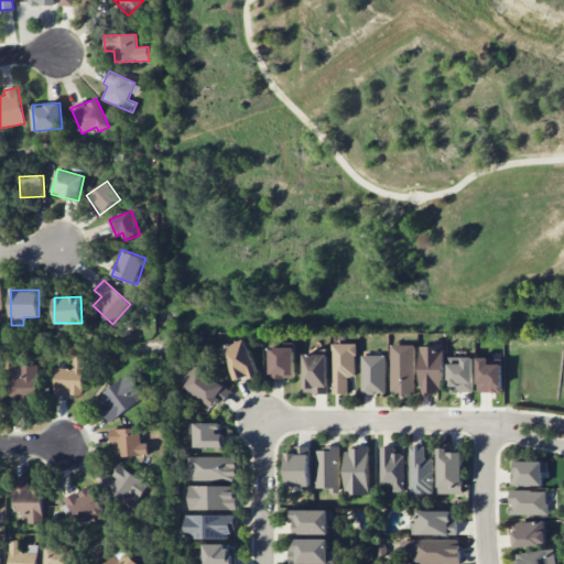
[(234,381),(257,376),(248,340),(225,346),(234,381)]
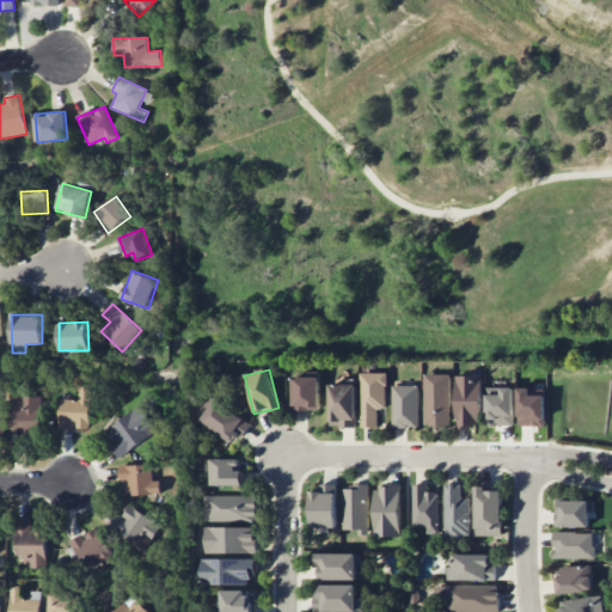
[(386,409),(386,373),(360,373),(361,428),(378,427),(377,409),(386,409)]
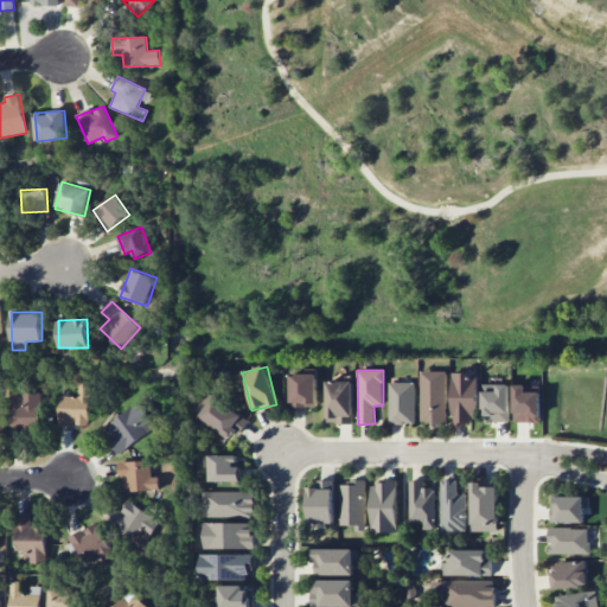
[(447,371),(421,371),(420,423),(446,425),(447,371)]
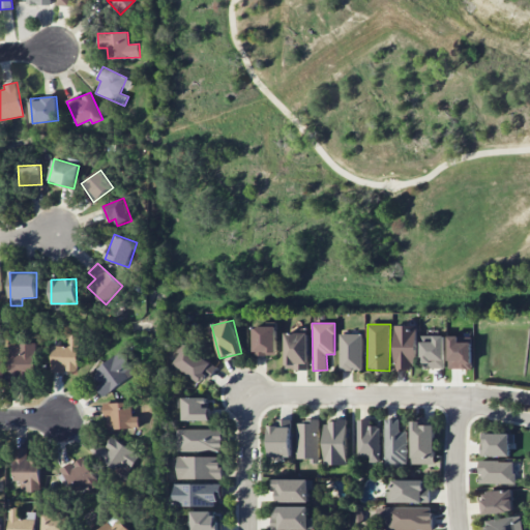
[(417,325),(394,325),(395,370),(417,369),(417,325)]
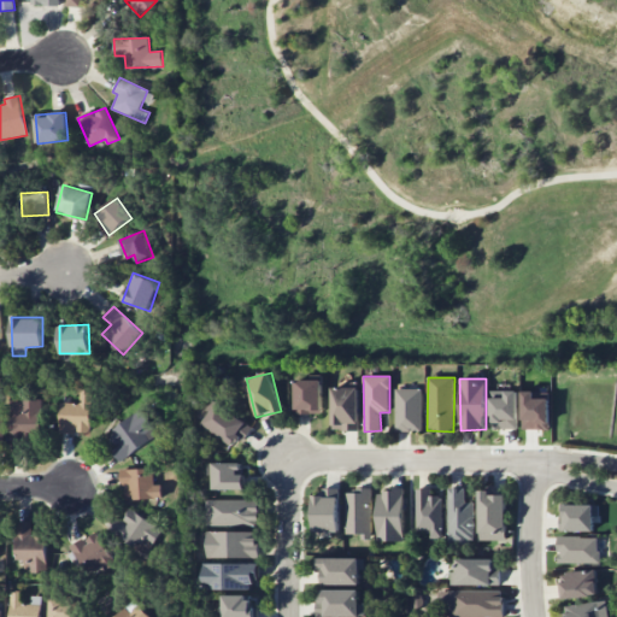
[(322,381),(295,380),(295,413),(322,413),(322,381)]
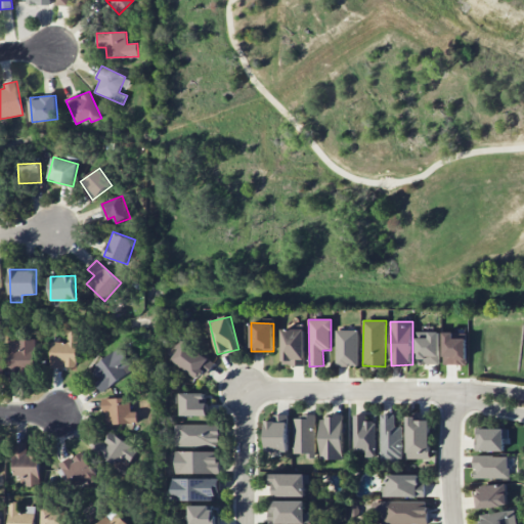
[(304,365),(305,330),(282,329),(280,364),(304,365)]
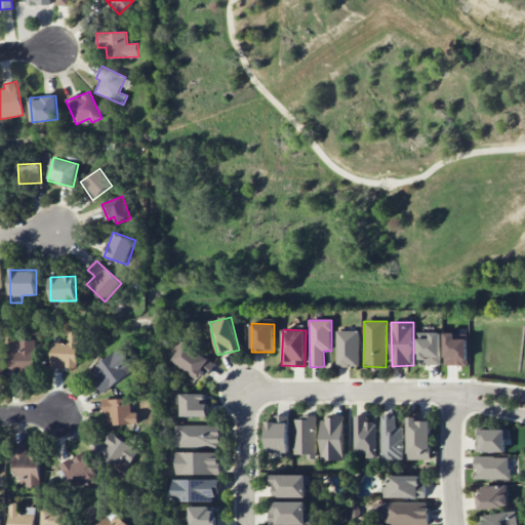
[(359,367),(360,331),(337,330),(336,366),(359,367)]
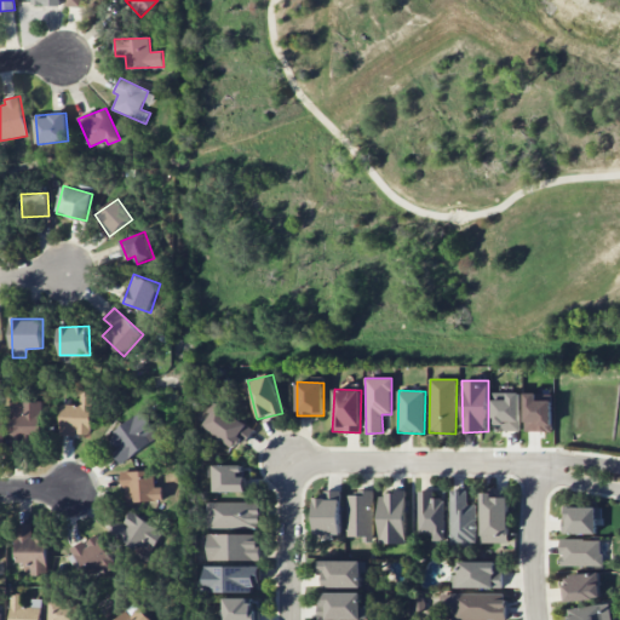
[(91,436),(92,394),(80,392),(80,405),(61,405),(59,435),(91,436)]
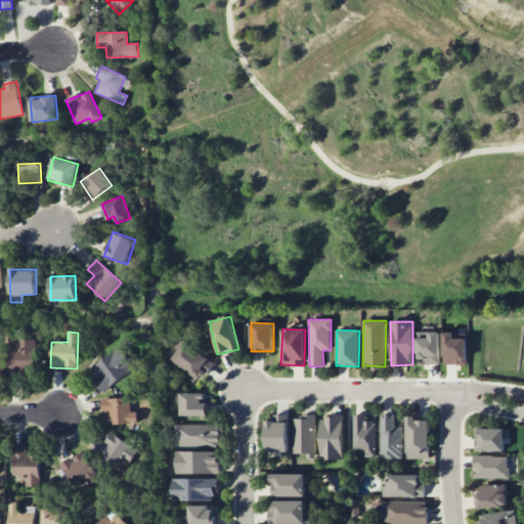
[(440,332),(418,332),(417,363),(439,364),(440,332)]
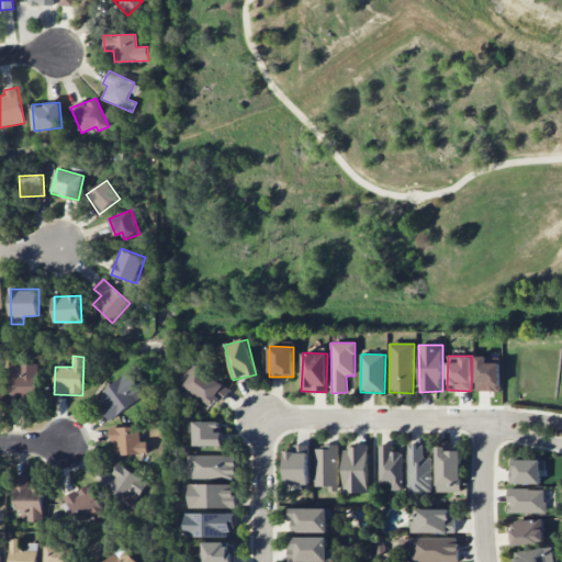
[(475,391),(501,391),(501,363),(487,363),(487,357),(476,357),(475,391)]
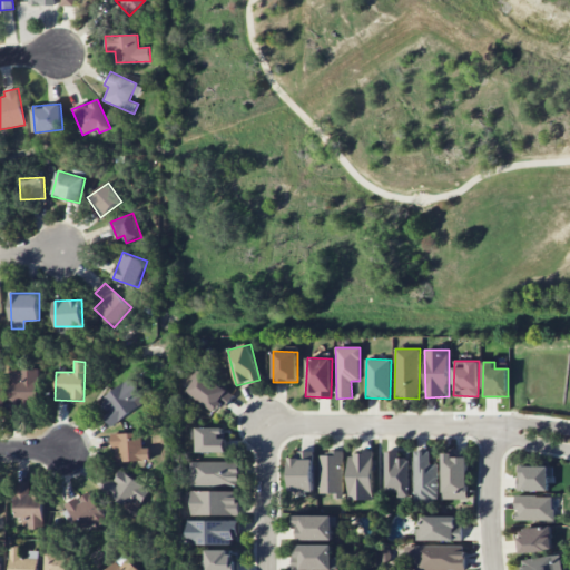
[(7,371),(8,415),(22,415),(22,405),(39,405),(38,370),(7,371)]
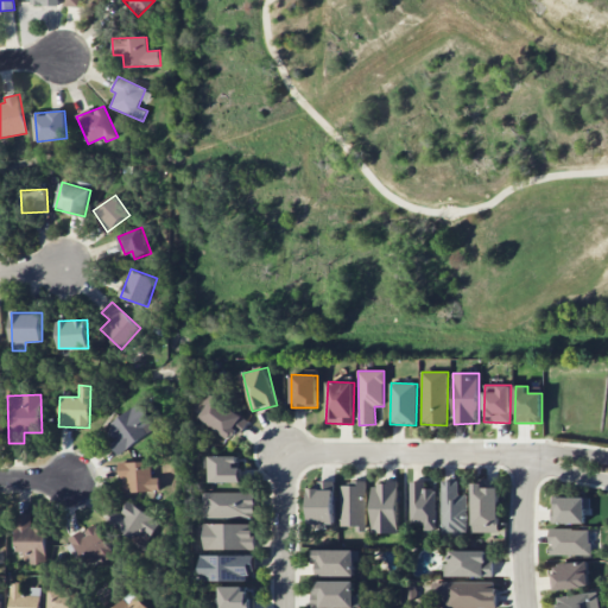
[(248,419),(214,398),(200,419),(234,441),(248,419)]
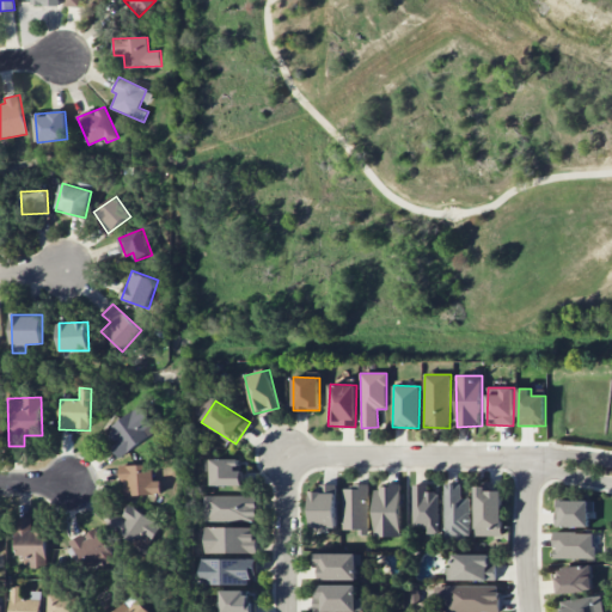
[(110,446),(118,458),(158,432),(142,407),(106,429),(115,442),(110,446)]
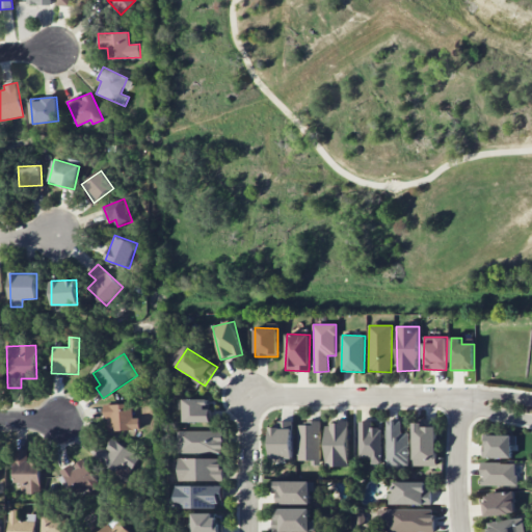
[(210,422),(210,399),(184,399),(183,422),(210,422)]
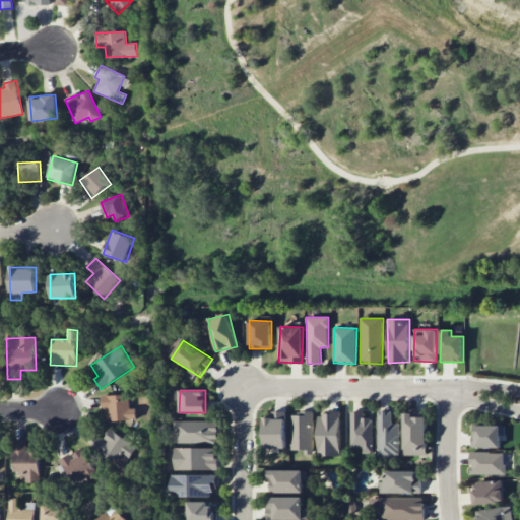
[(129,408),(128,394),(102,395),(102,408),(108,408),(108,420),(136,420),(136,408),(129,408)]
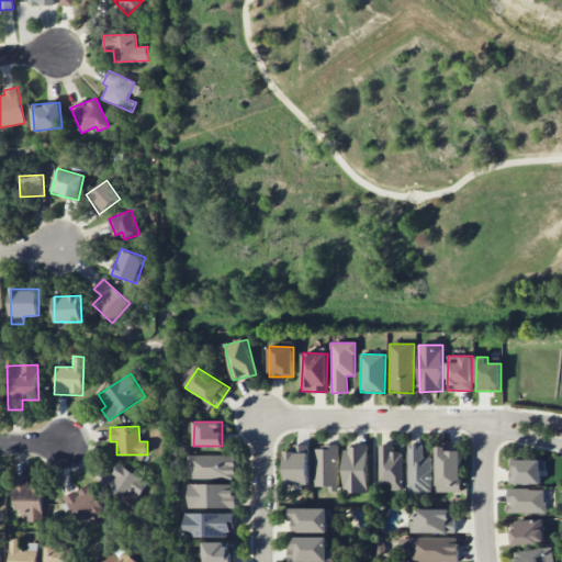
[(344,449),(344,492),(367,492),(368,444),(359,444),(359,447),(348,446),(348,449),(344,449)]
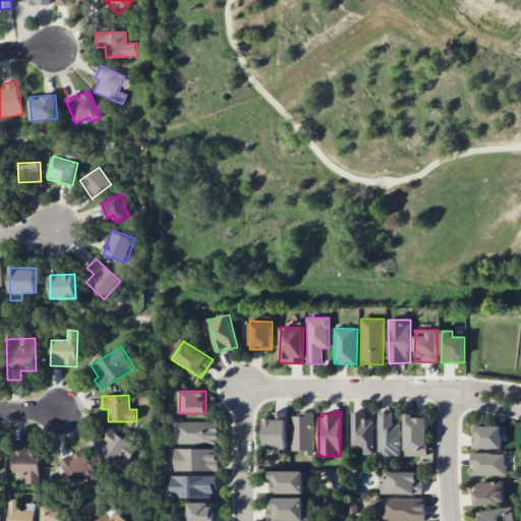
[(291,416),(291,452),(304,452),(304,455),(312,455),(313,412),(305,412),(305,416),(291,416)]
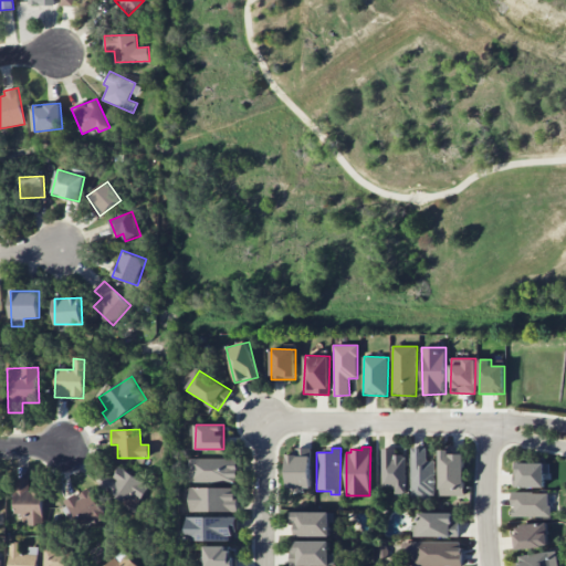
[(380,448),(380,490),(394,490),(394,496),(405,496),(405,458),(401,458),(401,453),(395,453),(395,448),(380,448)]
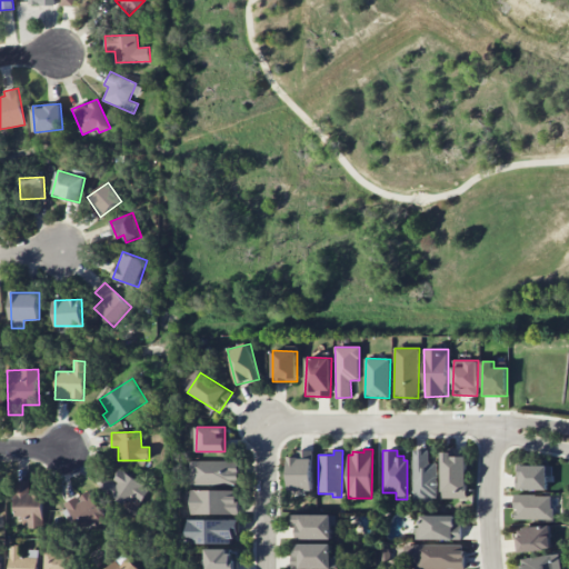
[(413,450),(412,501),(432,502),(432,498),(436,498),(437,463),(427,463),(428,451),(413,450)]
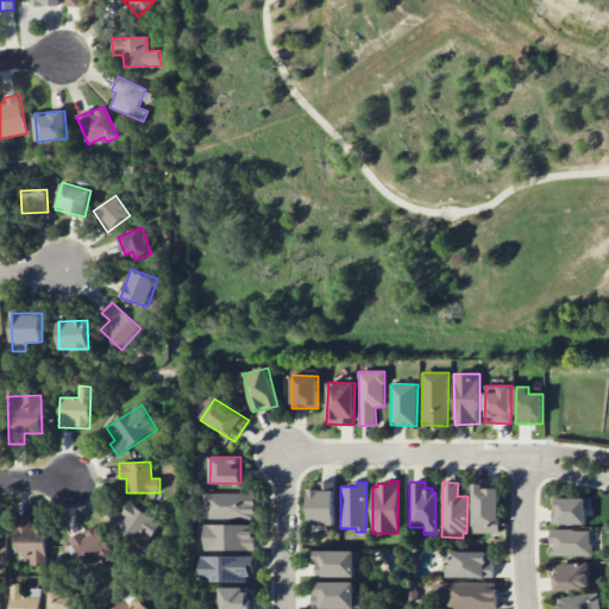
[(498,533),(501,487),(473,485),(472,533),(498,533)]
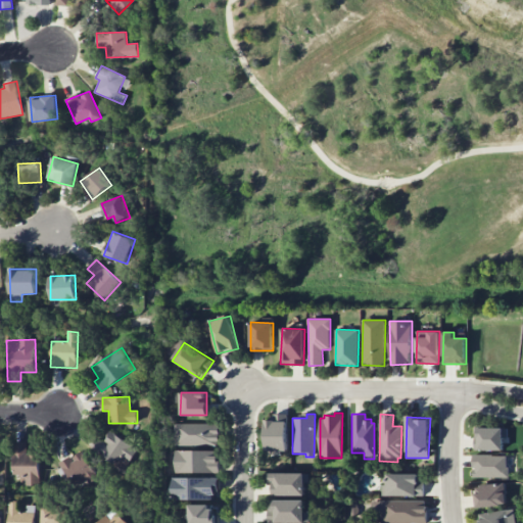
[(265,420),(265,450),(287,452),(287,420),(265,420)]
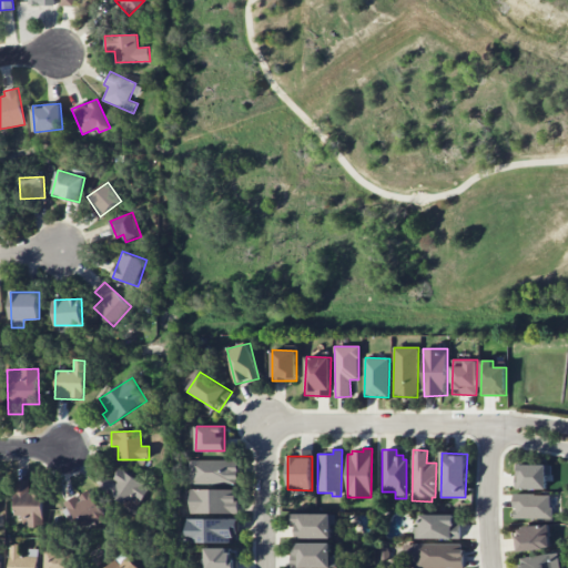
[(239,484),(239,459),(191,460),(191,484),(239,484)]
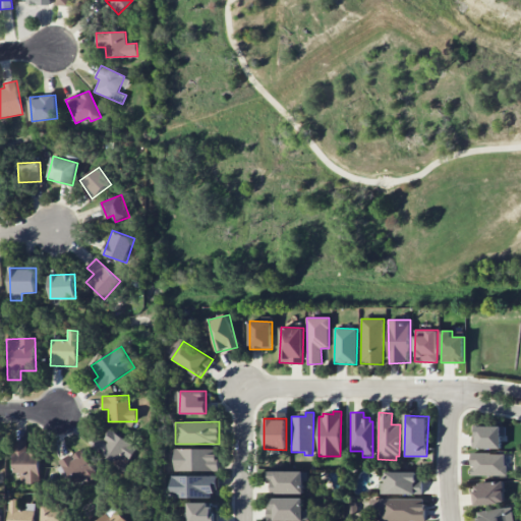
[(472,427),(506,426),(507,442),(501,449),(473,450),(472,427)]
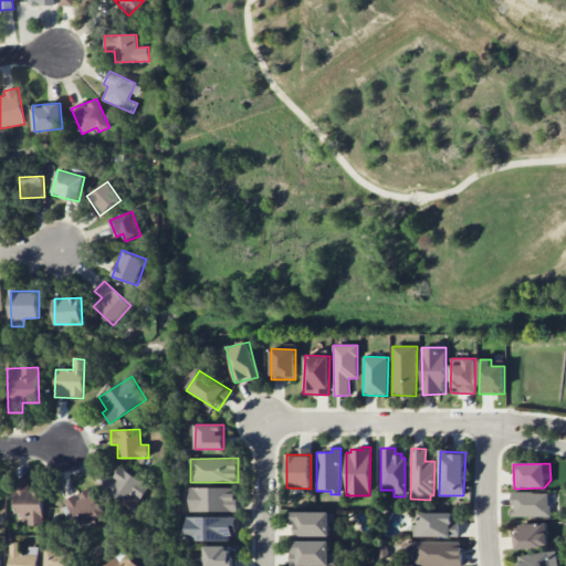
[(113,478),(105,474),(97,489),(135,509),(148,484),(118,468),(113,478)]
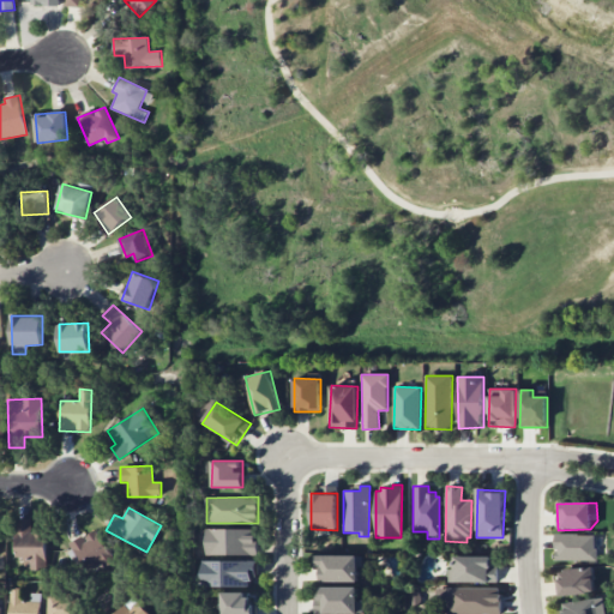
[(46,530),(31,530),(31,518),(14,518),(16,564),(29,564),(29,570),(46,570),(46,530)]
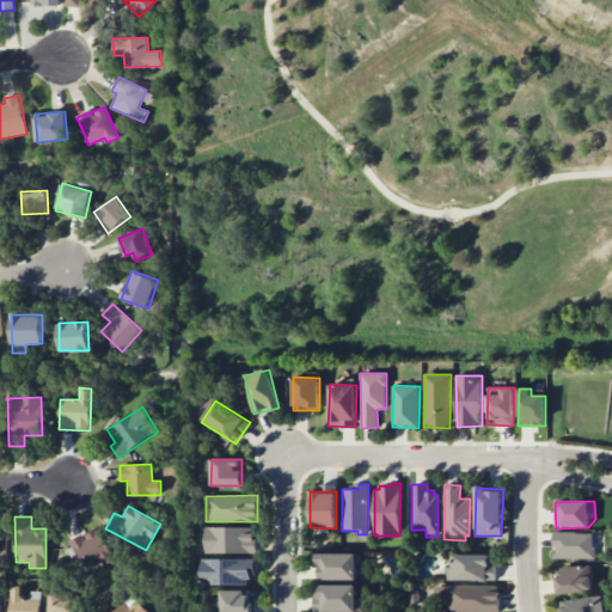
[(68,544),(87,574),(114,556),(95,527),(68,544)]
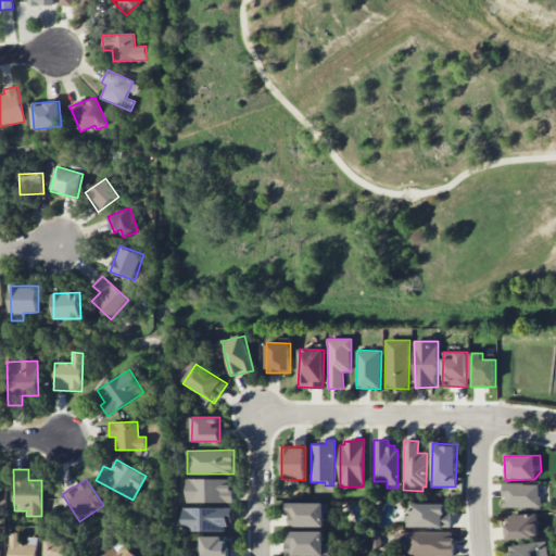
[(232,479),(186,479),(186,502),(232,502),(232,479)]
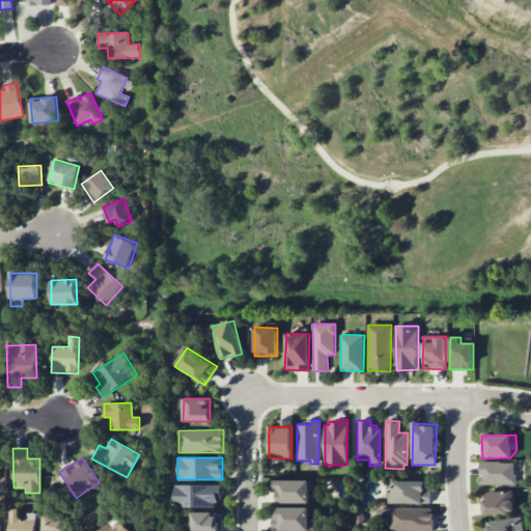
[(479,463),(515,464),(515,483),(480,484),(479,463)]
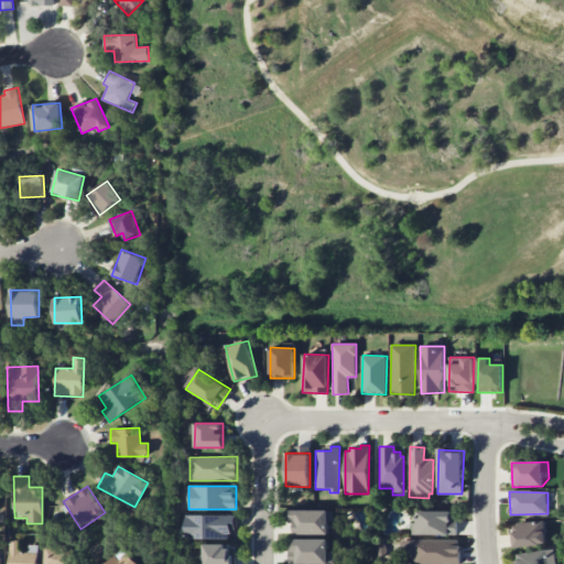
[(328,510),(290,510),(290,523),(294,523),(294,534),(328,534),(328,510)]
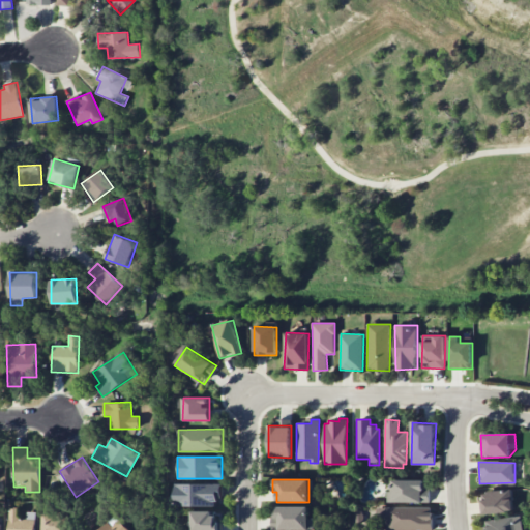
[(429,503),(429,480),(393,479),(393,491),(387,491),(387,502),(429,503)]
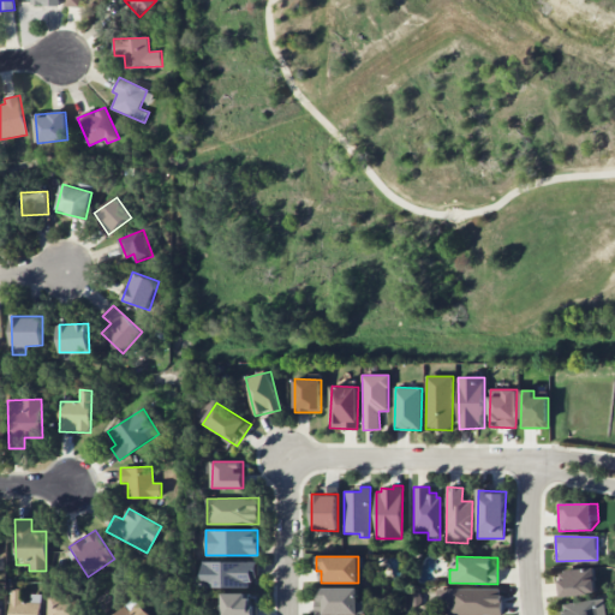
[(203,562),(203,587),(250,587),(250,579),(258,579),(258,561),(203,562)]
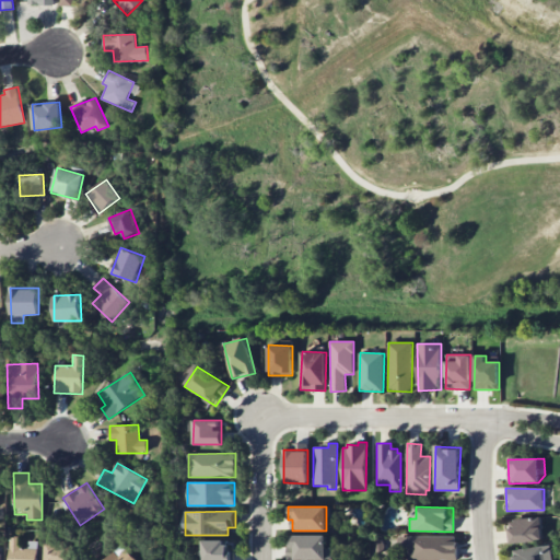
[(514,520),(539,518),(543,538),(535,544),(511,544),(509,529),(514,520)]
